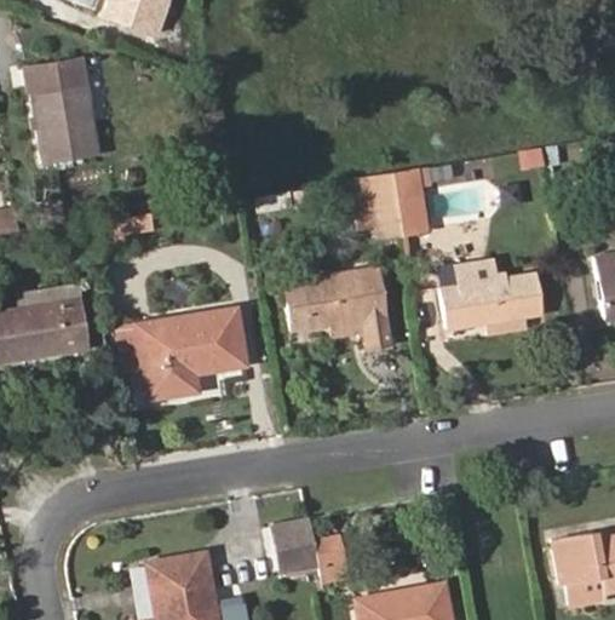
[(99,154),(85,56),(29,65),(46,164),(99,154)]
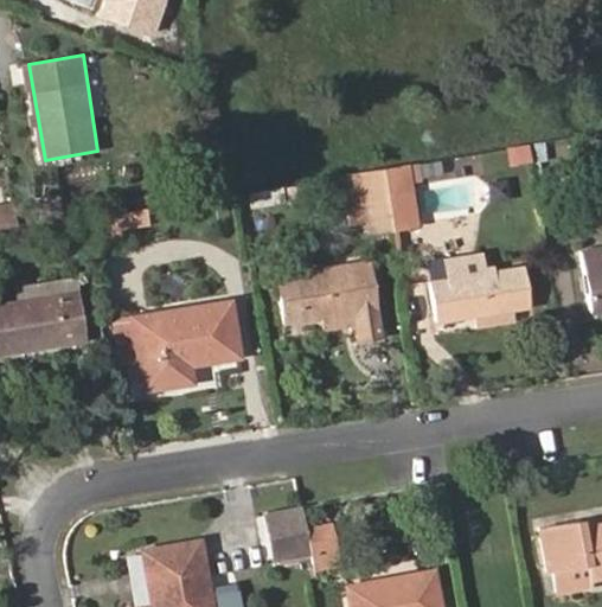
[(420,224),(410,164),(388,167),(397,228),(420,224)]
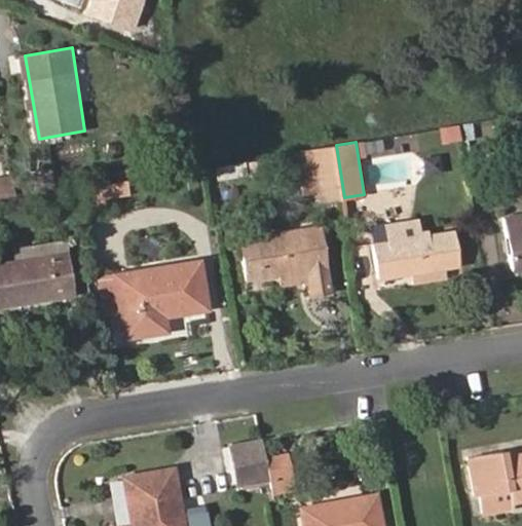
[(344,197),(336,145),(301,151),(307,191),(323,189),(324,200),(344,197)]
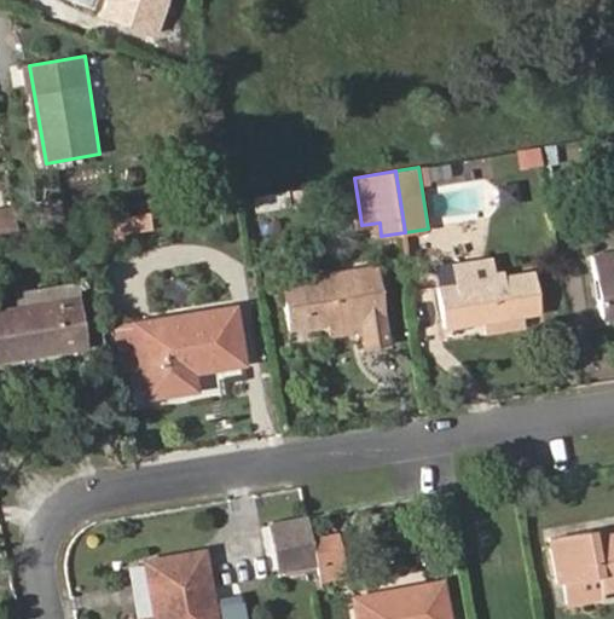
[(295,204),(293,190),(258,197),(260,212),(295,204)]
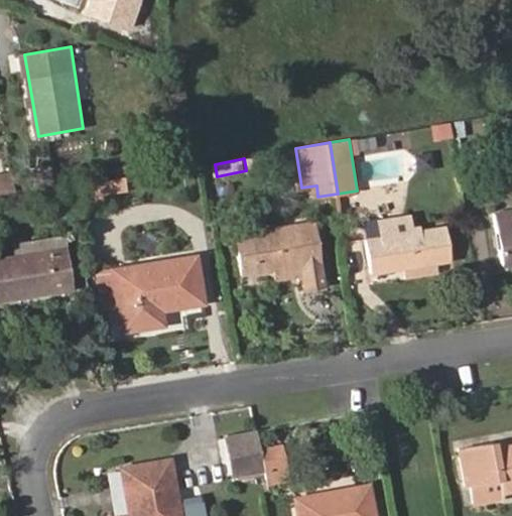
[(0,172),(0,192),(18,189),(13,169),(0,172)]
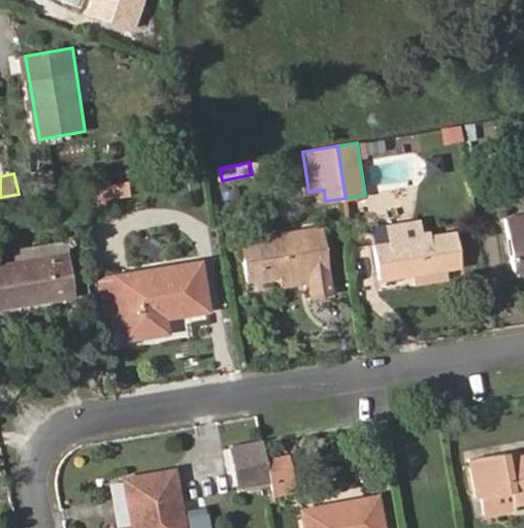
[(523,216),(510,219),(518,271),(523,270),(523,216)]
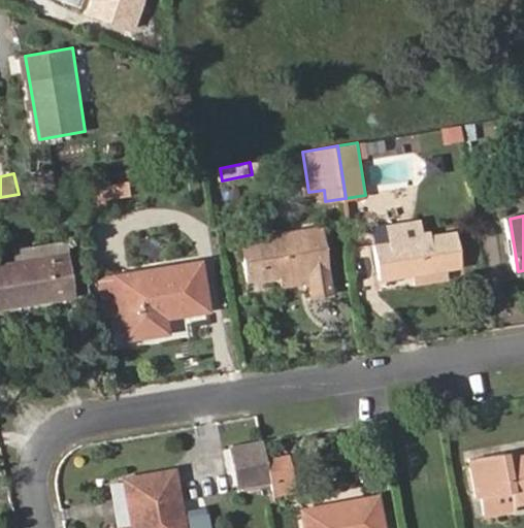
[(463,267),(457,231),(424,236),(422,221),(373,229),(382,279),(417,274),(449,269),(463,267)]
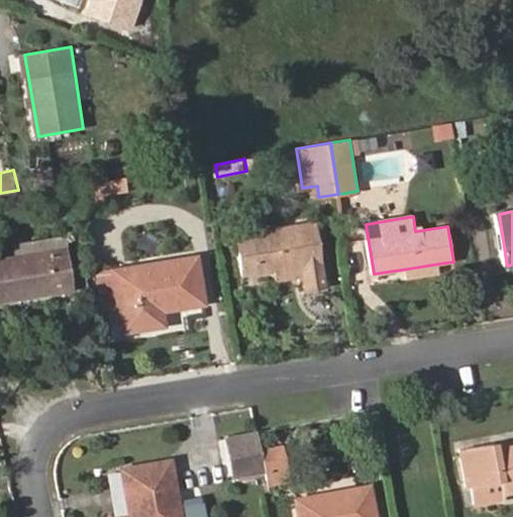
[(328,287),(316,222),(237,235),(244,275),(277,270),(303,265),(305,276),(307,291),(328,287)]
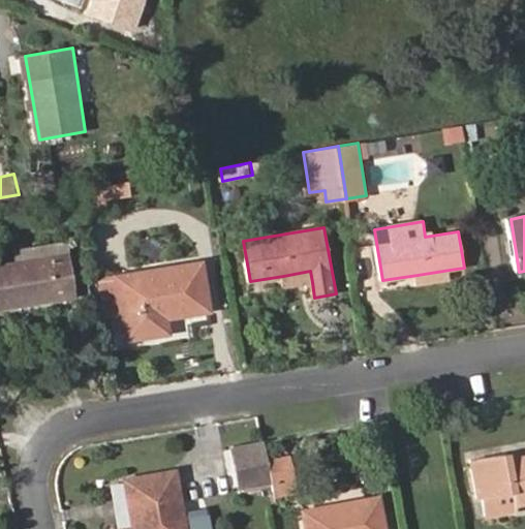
[(68,255),(66,242),(16,250),(18,263),(68,255)]
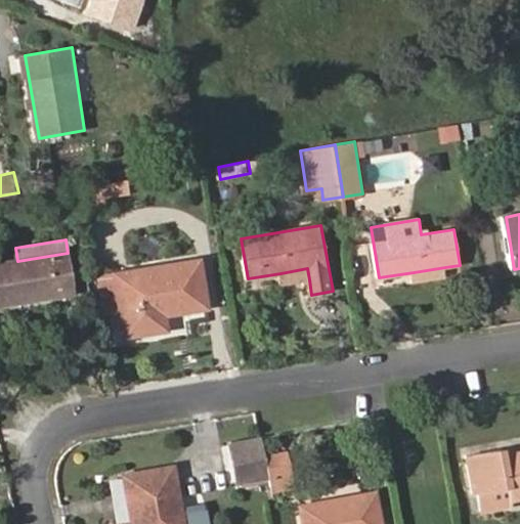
[(0,305),(75,294),(68,253),(17,261),(0,263),(0,305)]
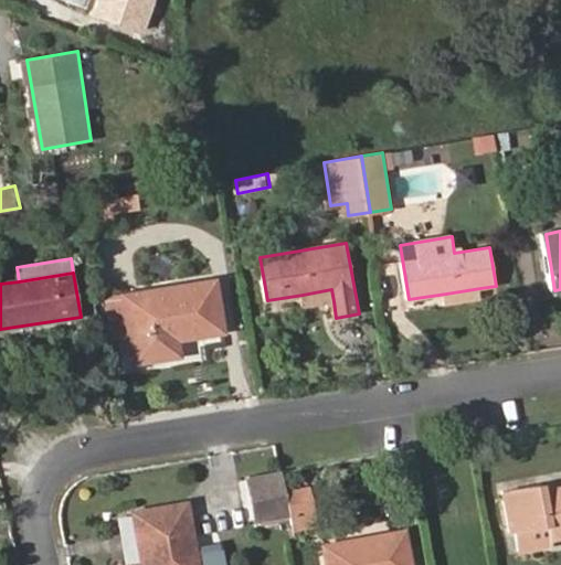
[(224,331),(217,281),(126,296),(136,362),(180,355),(178,339),(224,331)]
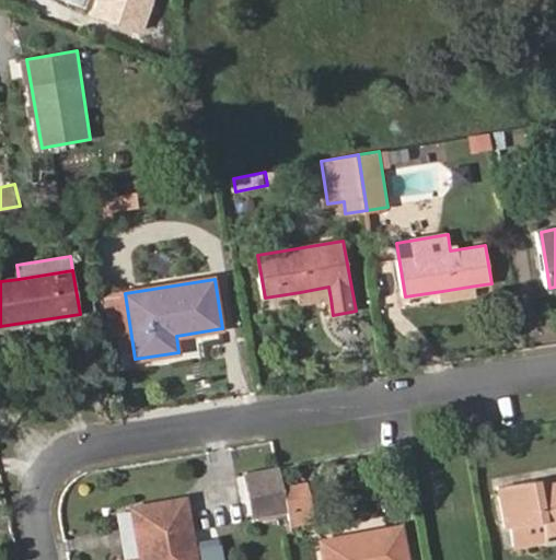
[(477,296),(476,286),(442,291),(443,302),(477,296)]
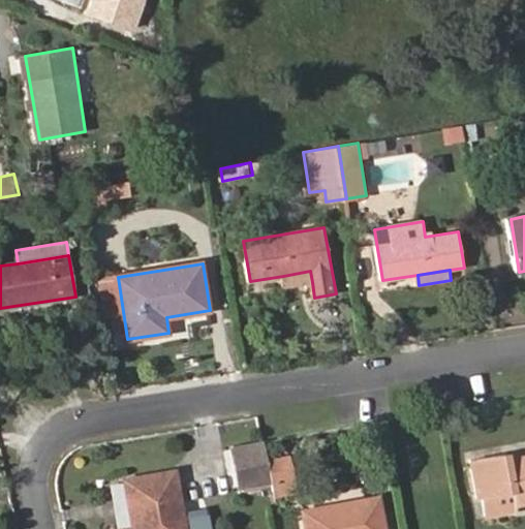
[(312,282),(310,271),(283,276),(285,286),(312,282)]
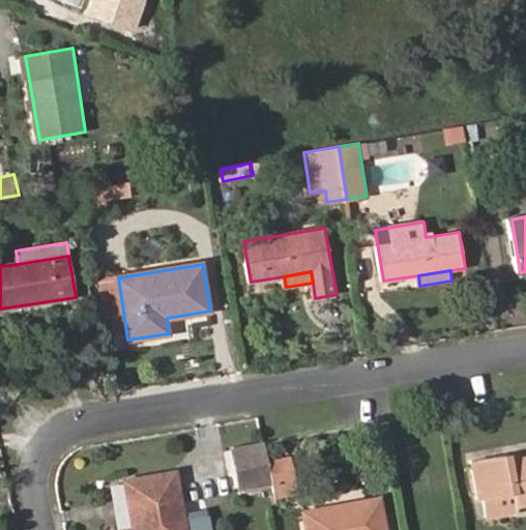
[(266,443),(235,448),(242,489),(273,482),(270,462),(266,443)]
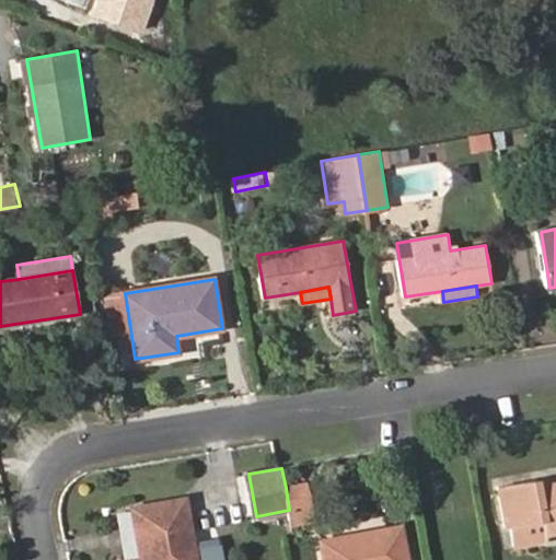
[(507,527),(545,521),(548,536),(555,534),(555,482),(543,485),(542,480),(500,488),(507,527)]
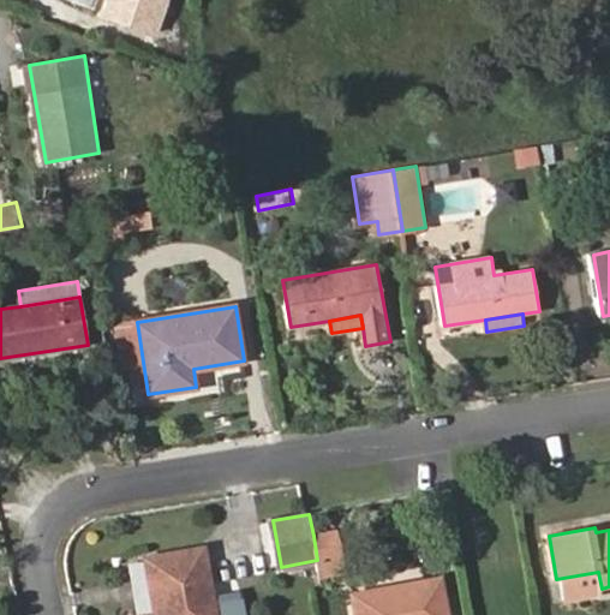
[(342,555),(338,531),(314,536),(318,560),(342,555)]
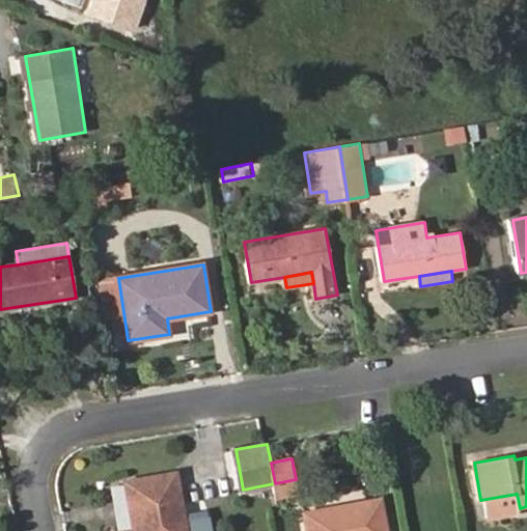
[(187,516),(178,472),(128,480),(136,530),(127,530),(211,530),(207,512),(187,516)]
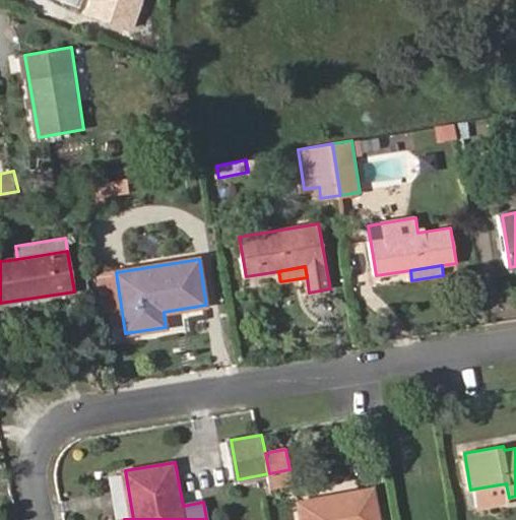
[(293,484),(289,469),(269,473),(272,489),(293,484)]
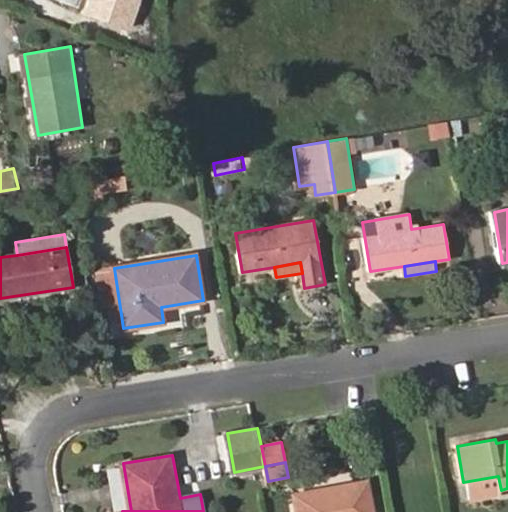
[(374,511),(368,480),(295,494),(298,511),(374,511)]
